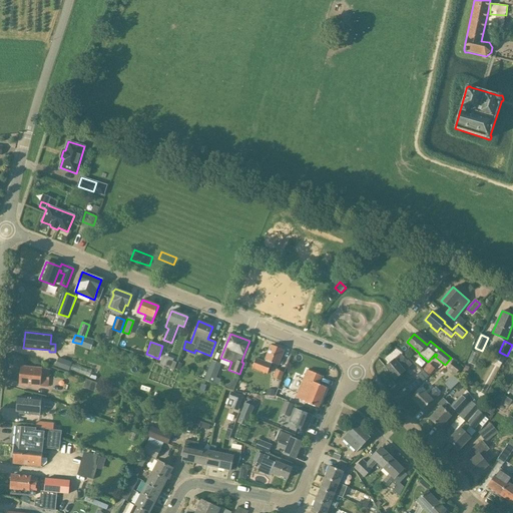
[(266,360),(266,362),(257,358),(252,369),(268,375),(273,362),(279,365),(284,350),(271,345),(266,360)]
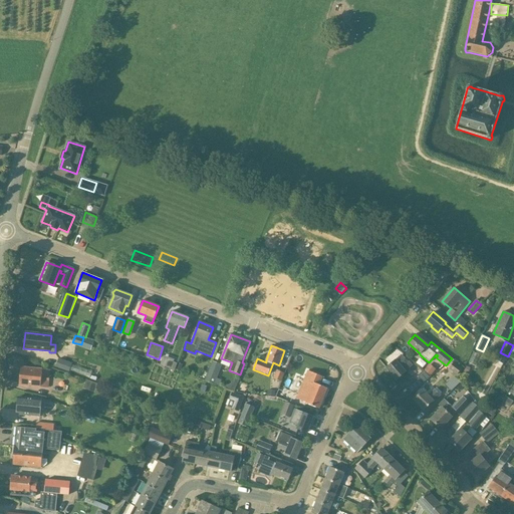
[(161,365),(175,368),(178,359),(164,355),(161,365)]
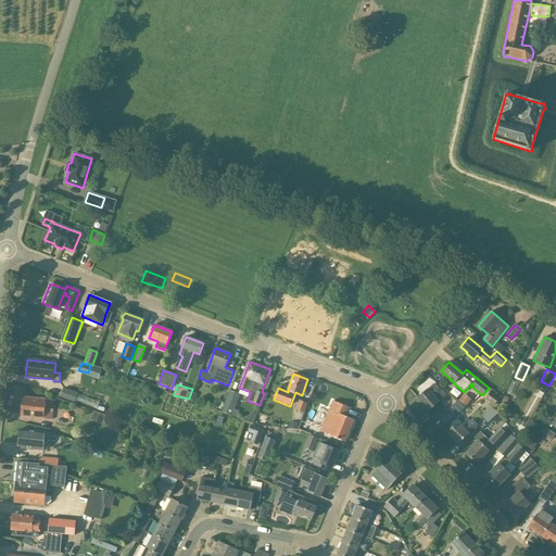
[(418,399),(429,411),(446,395),(442,391),(441,392),(434,384),(428,390),(427,390),(418,399)]
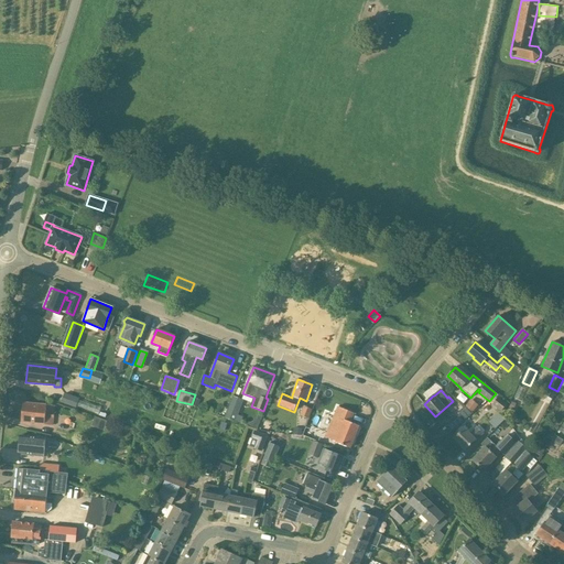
[(61,401),(76,407),(79,397),(64,391),(61,401)]
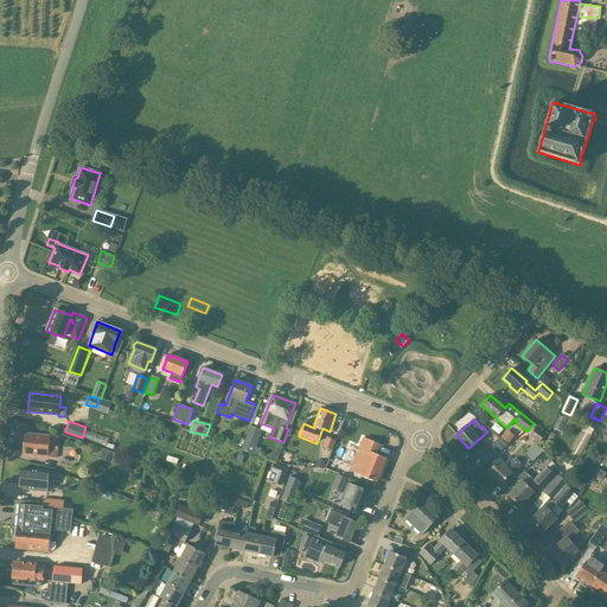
[(242,449),(259,457),(262,449),(256,447),(262,430),(250,427),(242,449)]
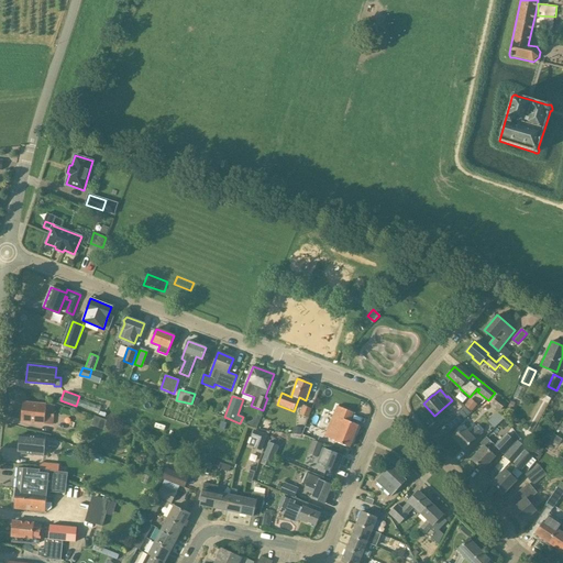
[(499,411),(507,404),(497,396),(492,404),(496,408),(499,411)]
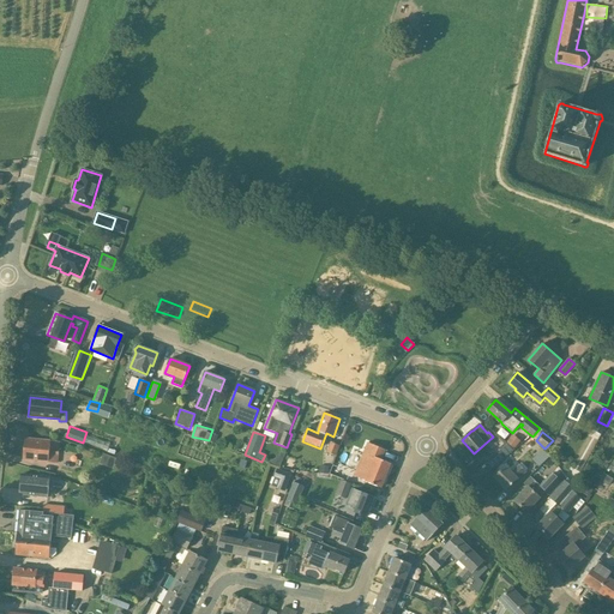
[(60,441),(25,438),(25,447),(22,447),(20,457),(24,457),(24,459),(58,462),(60,441)]
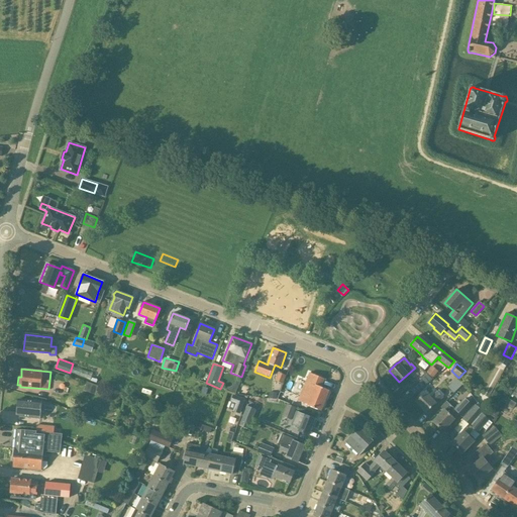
[(278,373),(275,382),(283,385),(286,376),(278,373)]
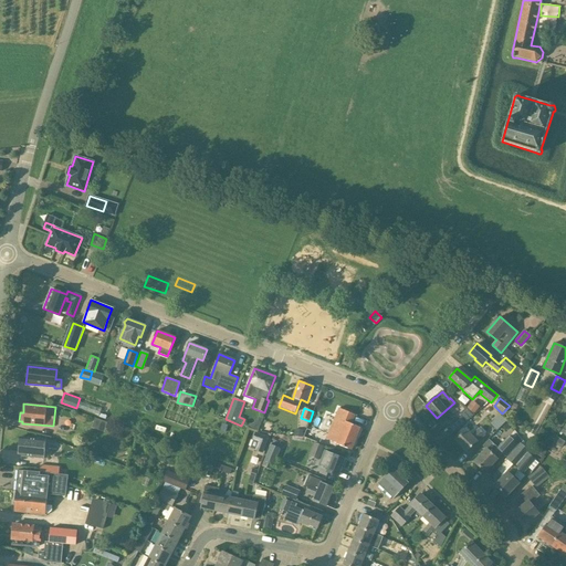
[(360,427),(352,423),(355,415),(339,408),(326,439),(336,442),(336,443),(352,450),(360,427)]
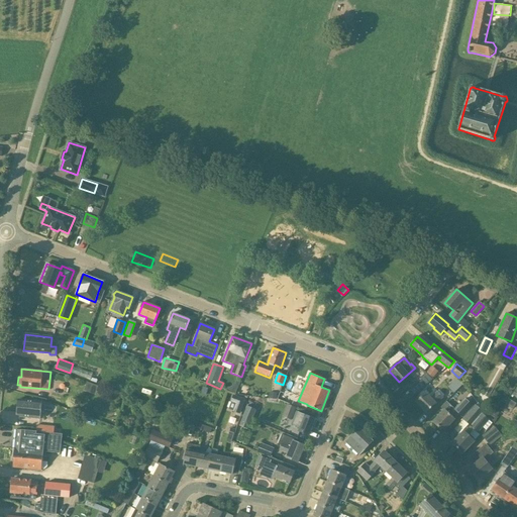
[(413,396),(425,385),(420,380),(408,390),(413,396)]
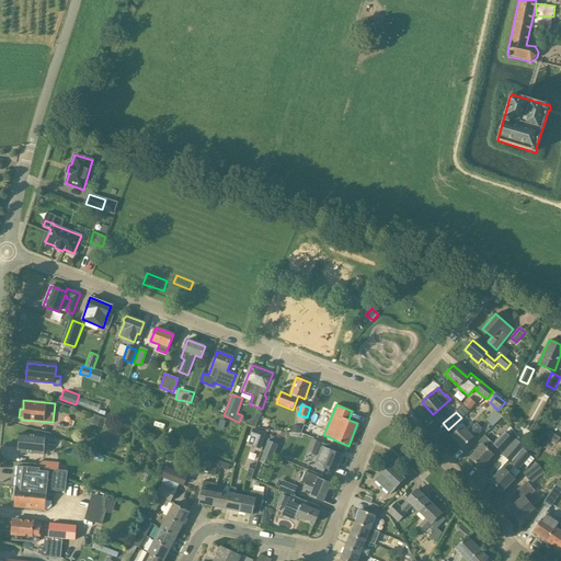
[(495,412),(488,420),(492,425),(501,418),(495,412)]
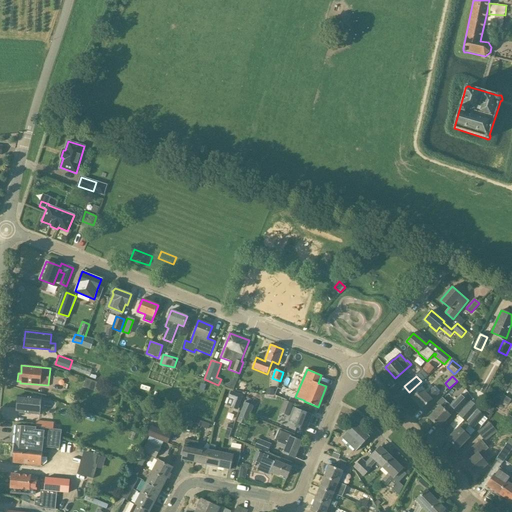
[(85,377),(82,386),(94,390),(97,381),(85,377)]
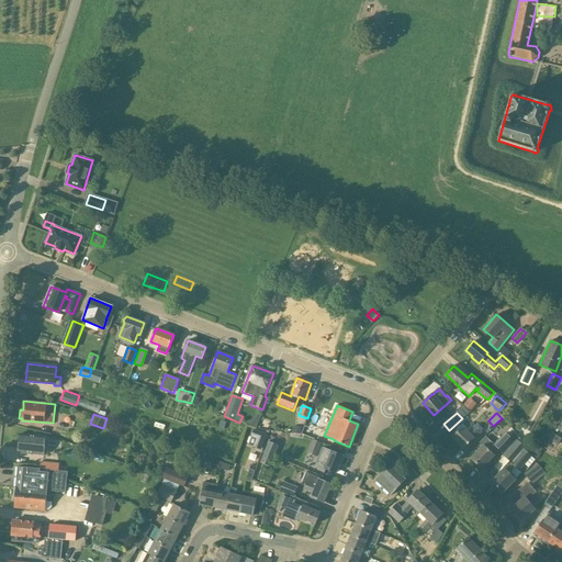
[(452,437),(463,449),(481,431),(475,425),(468,433),(462,427),(452,437)]
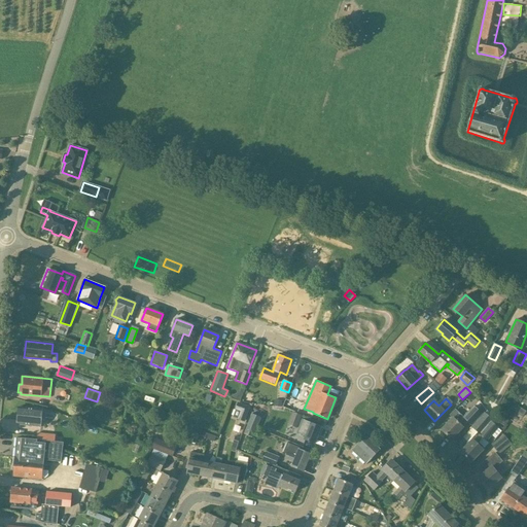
[(238,402),(235,410),(241,412),(238,420),(245,422),(250,408),(238,402)]
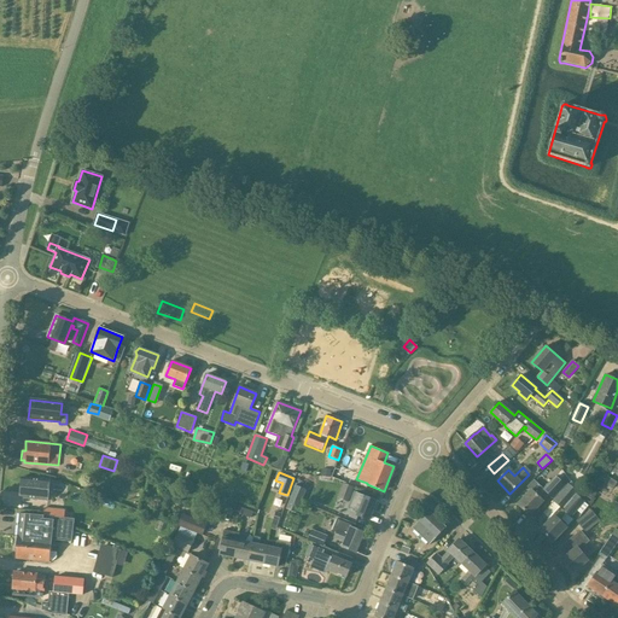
[(530,490),(517,503),(529,516),(543,501),(542,501),(548,495),(552,499),(565,485),(555,476),(542,489),(541,487),(536,483),(534,481),(528,488),(530,490)]
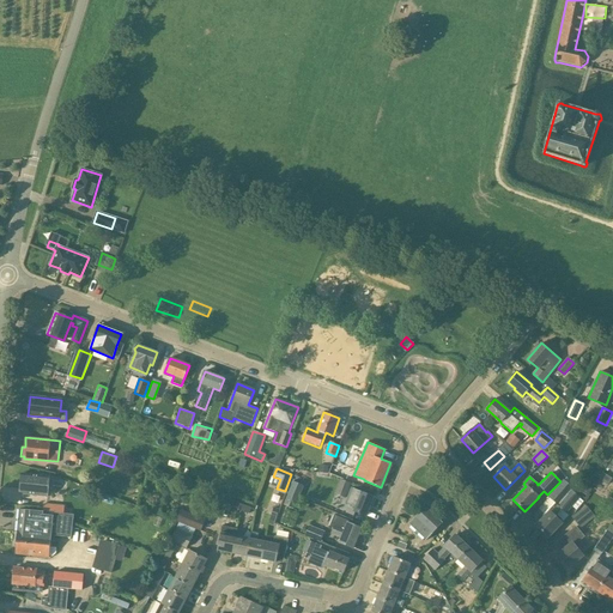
[(20,493),(48,496),(49,475),(22,473),(20,493)]
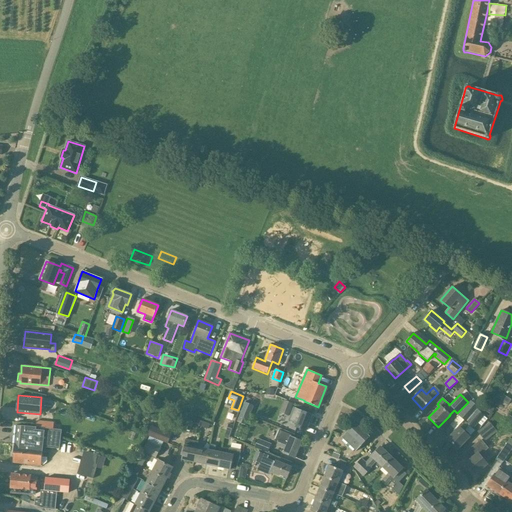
[(280,413),(289,416),(294,404),(285,400),(280,413)]
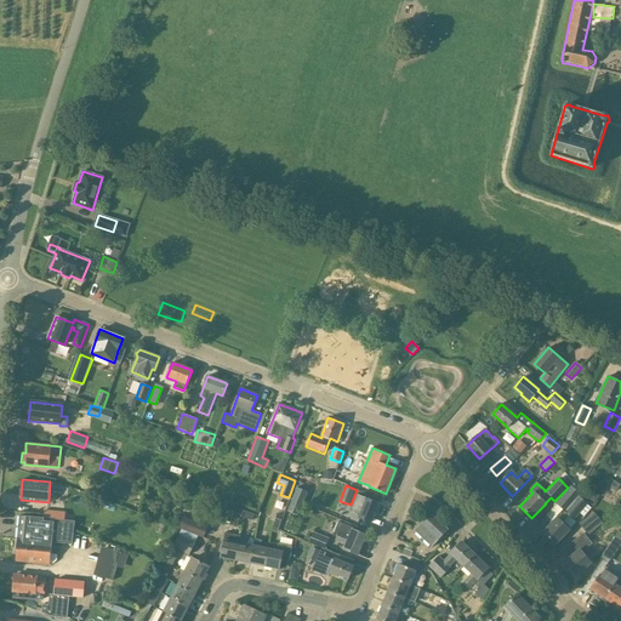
[(564,524),(571,516),(575,519),(588,503),(579,496),(580,494),(571,486),(557,503),(565,511),(558,519),(558,518),(542,533),(554,545),(569,529),(564,524)]
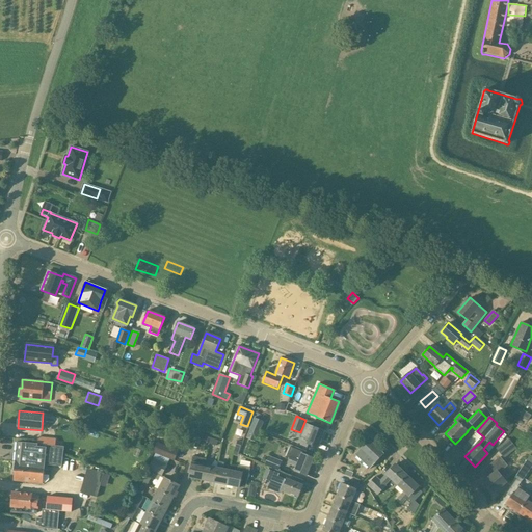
[(255,418),(250,428),(260,432),(264,422),(255,418)]
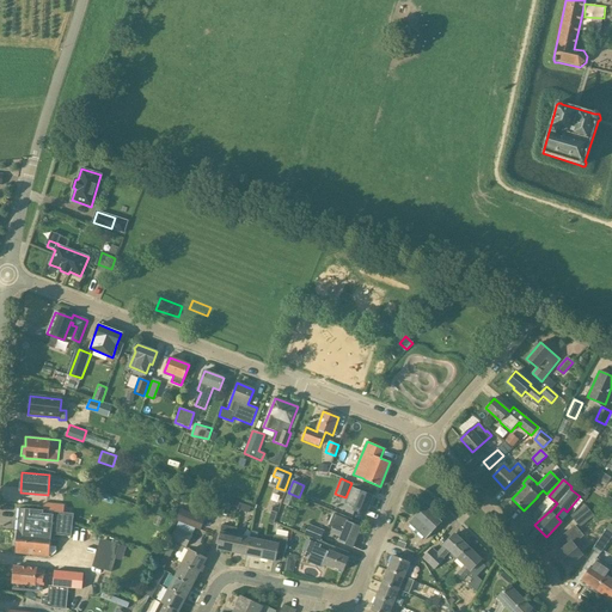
[(373,496),(361,491),(352,487),(346,502),(355,506),(353,510),(366,515),(373,496)]
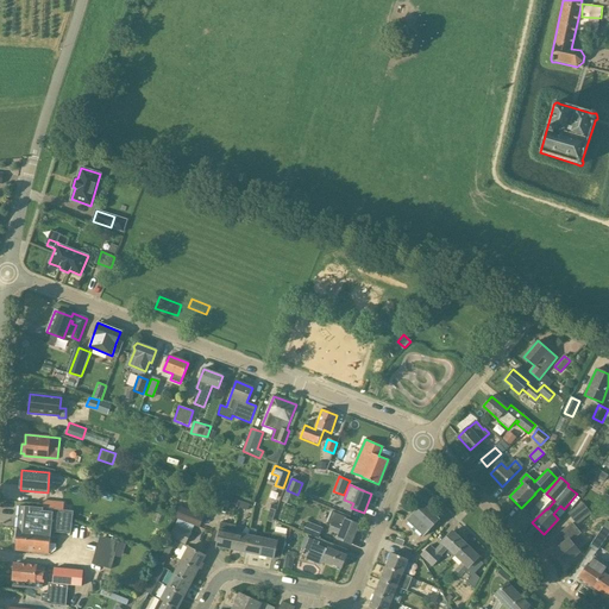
[(293,506),(297,495),(287,490),(282,502),(293,506)]
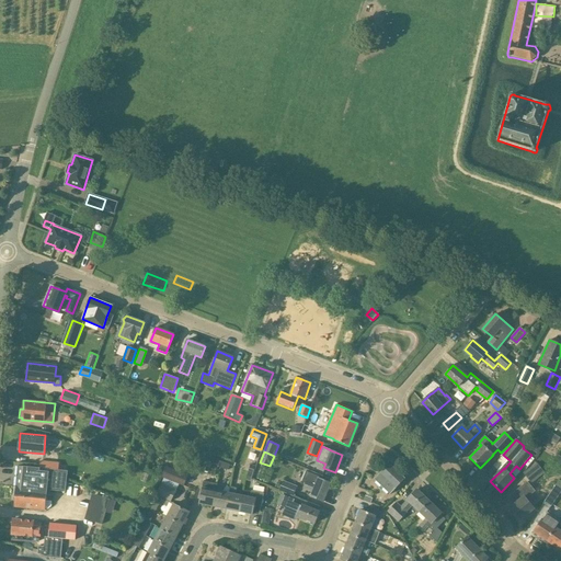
[(207,462),(221,468),(222,462),(209,457),(207,462)]
